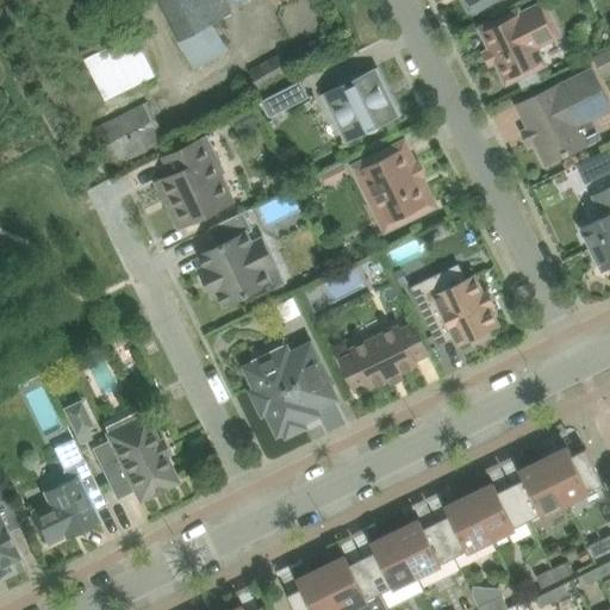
[(159,0),(180,41),(215,23),(235,13),(228,0),(159,0)]
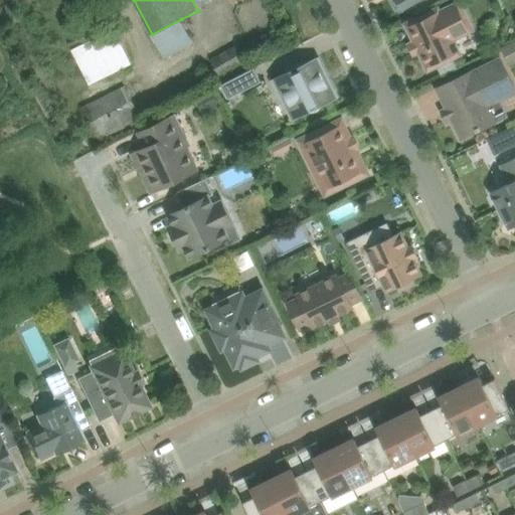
[(396,0),(401,8),(401,9),(416,0),(396,0)]
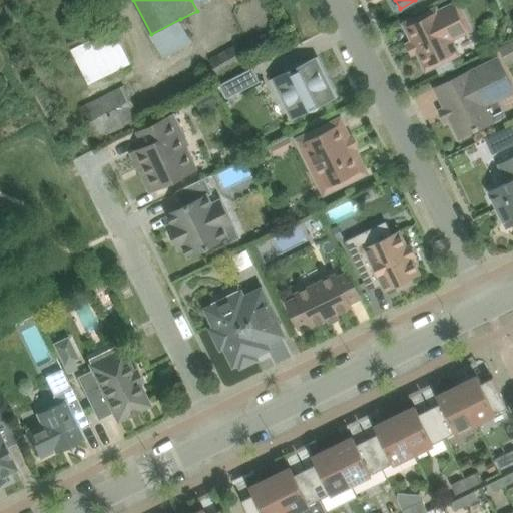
[(437,7),(422,14),(404,23),(427,70),(459,54),(452,39),(472,29),(458,1),(438,11),(437,7)]
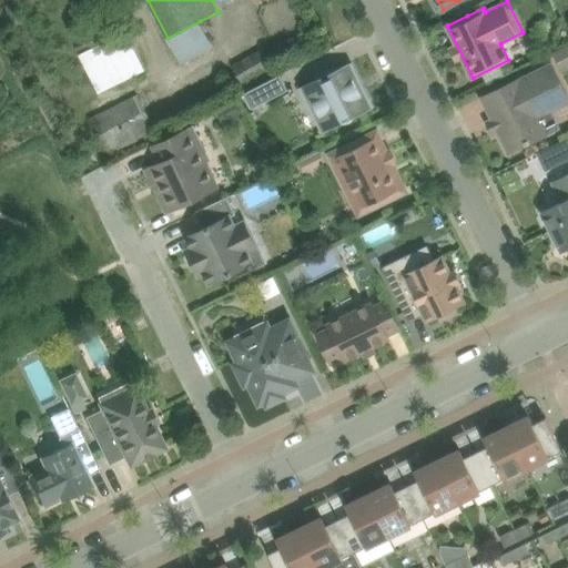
[(174,51),(206,36),(200,21),(168,38),(174,51)]
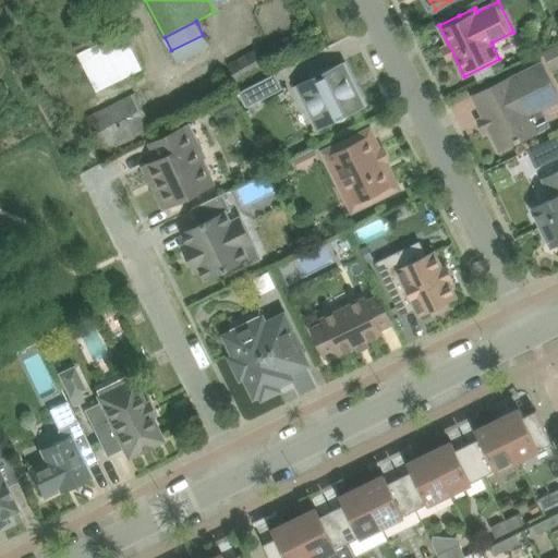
[(92,40),(75,49),(97,92),(143,70),(118,22),(89,36),(92,40)]
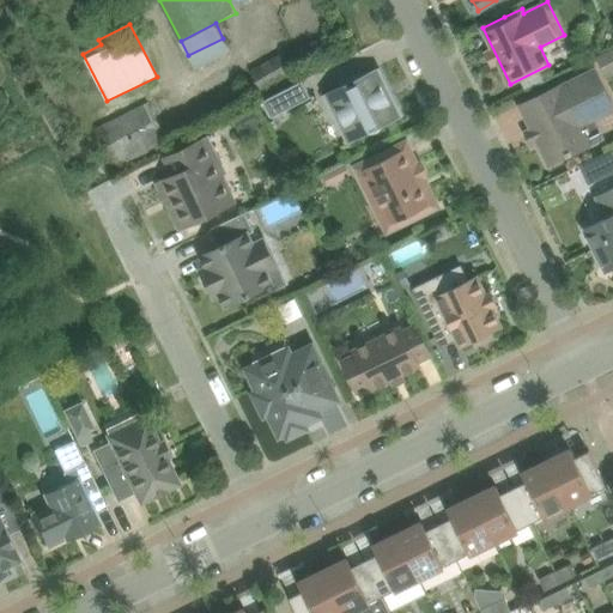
[(223,38),(188,55),(195,71),(217,60),(231,53),(223,38)]
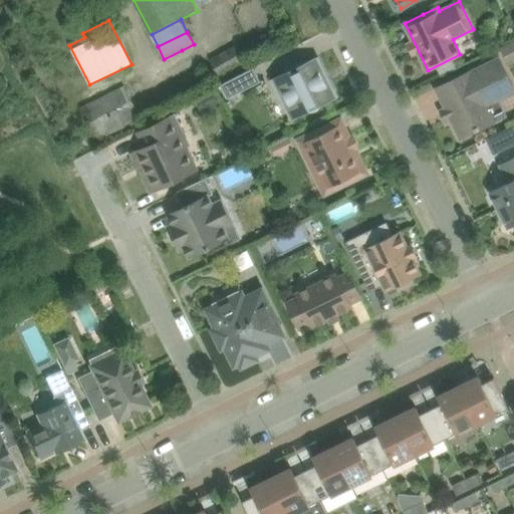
[(513,61),(513,41),(499,48),(507,64),(513,61)]
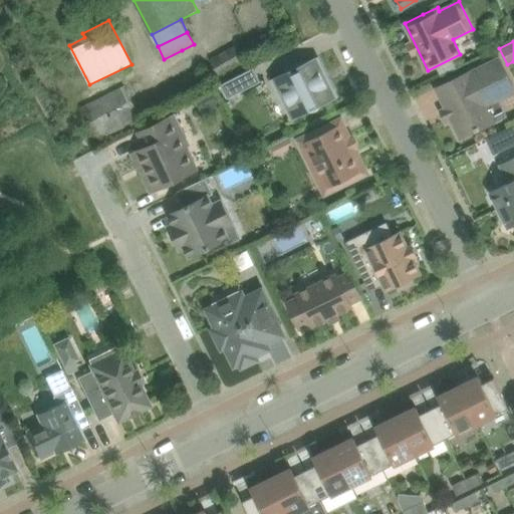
[(211,59),(219,73),(247,57),(239,43),(211,59)]
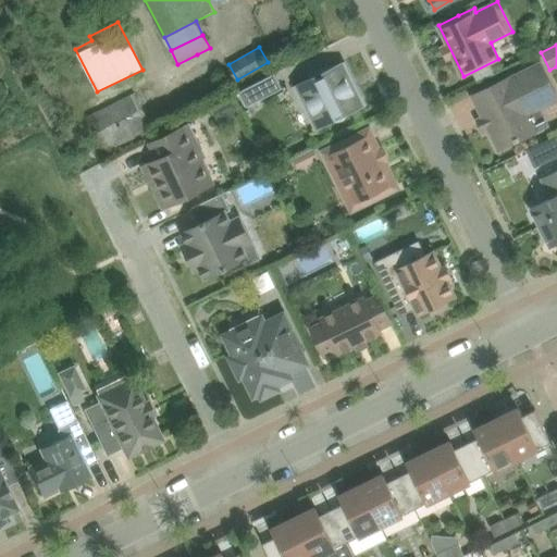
[(349,113),(361,108),(339,63),(299,83),(300,86),(298,87),(317,125),(320,124),(321,127),(333,122),(343,120),(349,113)]
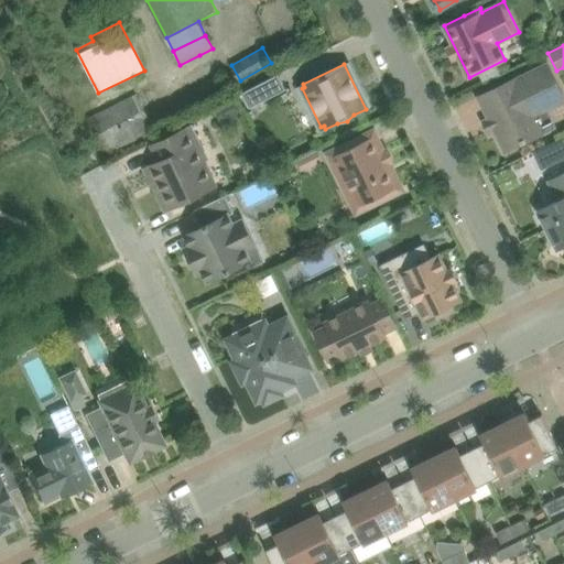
[(499,87),(479,97),(489,117),(490,119),(491,118),(497,128),(495,129),(496,131),(506,151),(525,141),(544,132),(535,116),(550,108),(563,101),(563,97),(548,64),(499,87)]
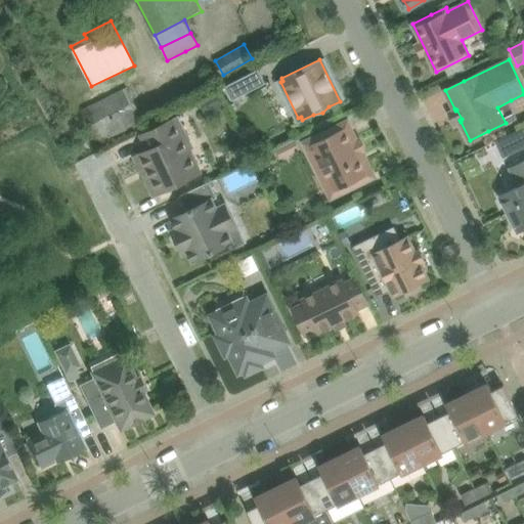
[(258,71),(226,87),(232,99),(264,83),(258,71)]
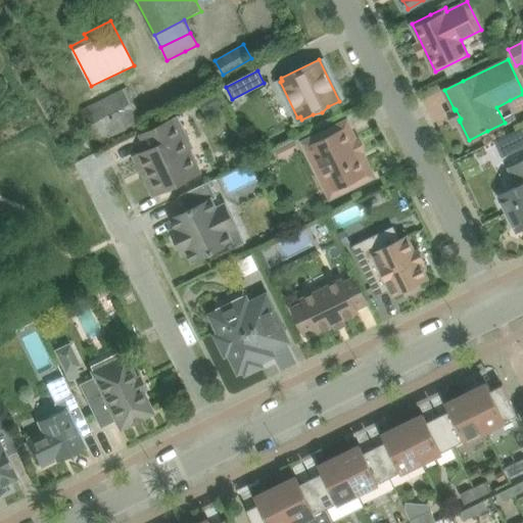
[(82,110),(97,142),(139,122),(124,90),(82,110)]
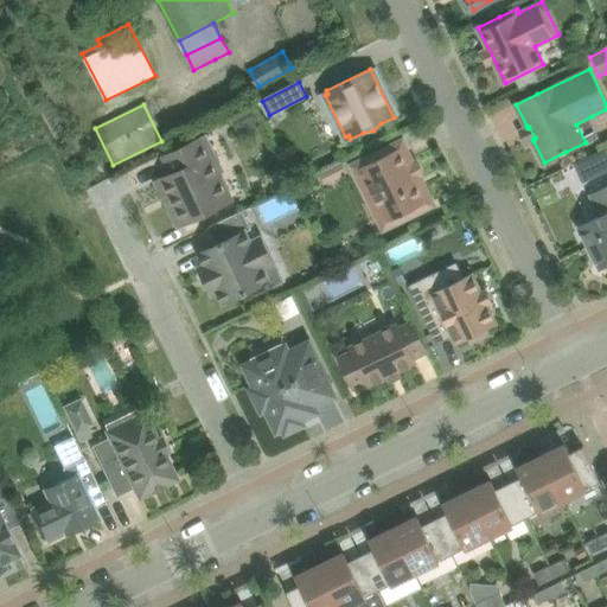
[(172,173),(164,177),(176,203),(170,206),(179,227),(200,216),(221,206),(235,199),(222,172),(224,171),(206,135),(185,146),(164,155),(172,173)]
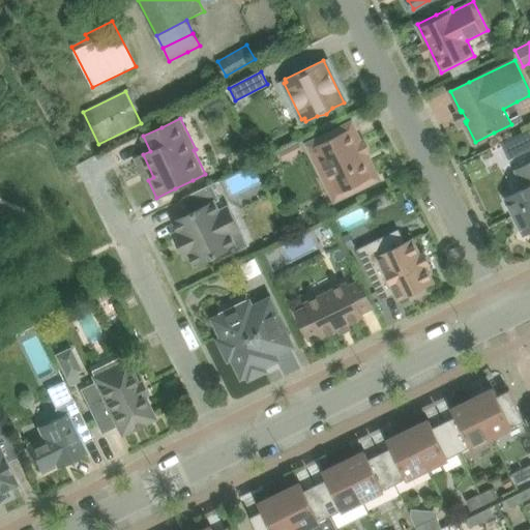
[(347,125),(328,134),(307,144),(323,174),(328,172),(337,192),(353,184),(356,189),(379,178),(369,157),(363,160),(347,125)]
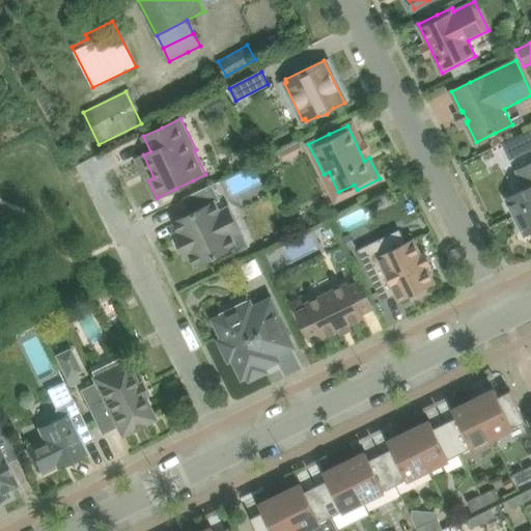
[(530,129),(516,136),(522,147),(530,143),(530,129)]
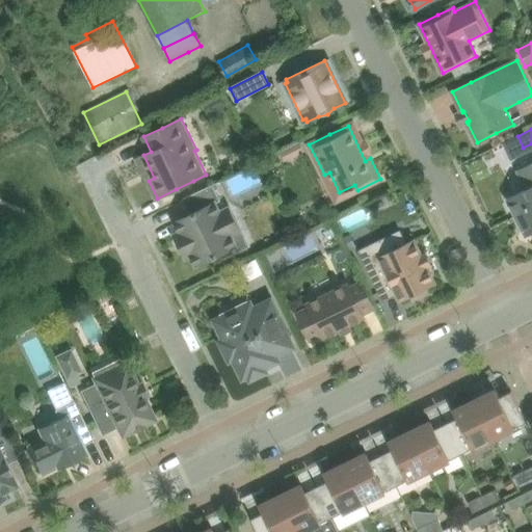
[(299,141),(281,151),(285,161),(304,152),(299,141)]
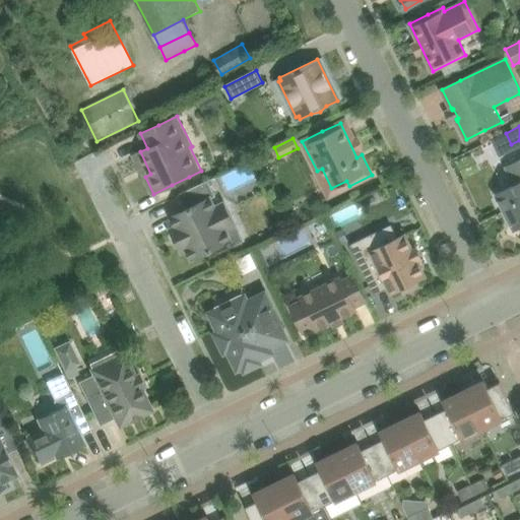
[(519,182),(497,194),(505,211),(514,230),(519,225),(519,160),(515,164),(519,175),(519,176),(518,178),(519,182)]
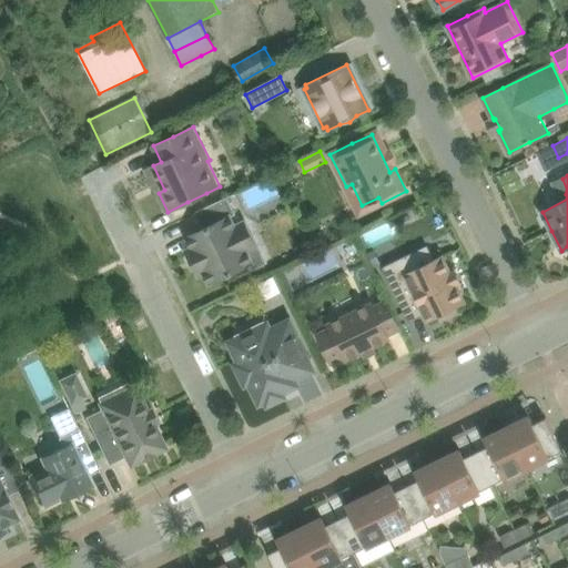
[(192,247),(186,250),(199,275),(205,272),(210,283),(235,271),(237,275),(249,270),(246,265),(252,263),(249,254),(259,249),(245,221),(234,225),(230,216),(235,214),(231,203),(227,196),(214,203),(194,213),(202,229),(188,236),(192,247)]
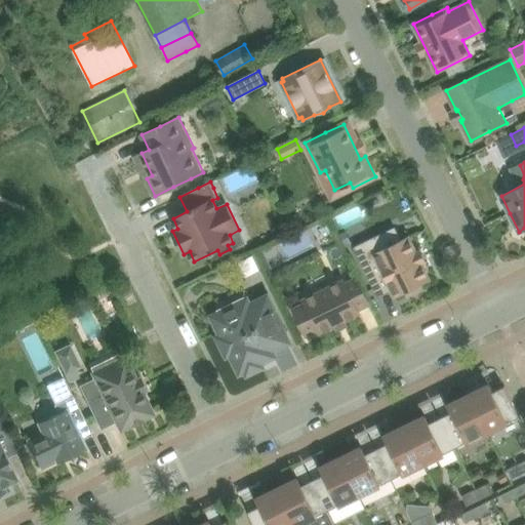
[(276,228),(274,229),(276,233),(278,233),(279,235),(284,232),(280,223),(275,226),(276,228)]
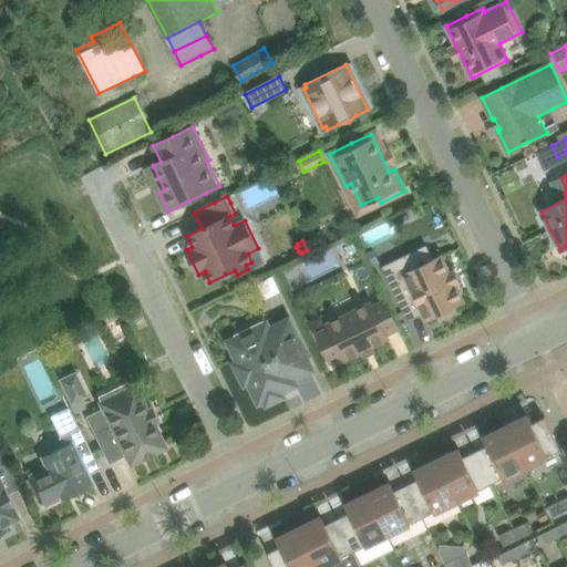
[(373,249),(367,253),(373,266),(380,263),(373,249)]
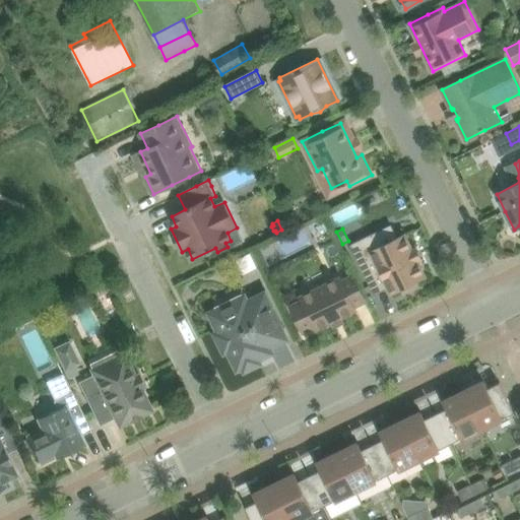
[(412,250),(404,235),(380,247),(374,235),(352,245),(375,291),(388,285),(392,293),(403,287),(405,290),(414,285),(413,282),(426,276),(417,261),(421,259),(416,249),(416,248),(412,250)]
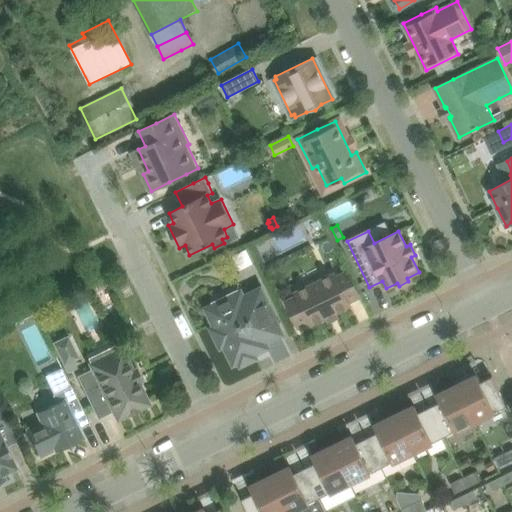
[(257,245),(252,248),(260,265),(266,262),(257,245)]
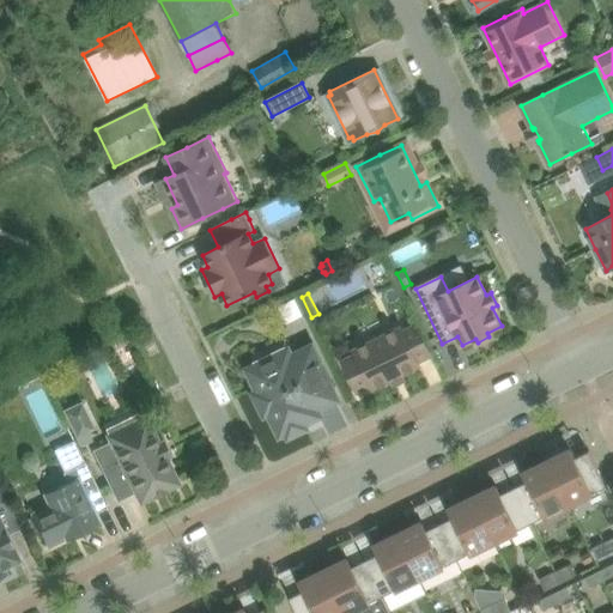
[(344,360),(347,369),(358,390),(371,384),(374,388),(419,365),(418,362),(431,354),(417,325),(402,332),(400,327),(354,350),(357,353),(344,360)]
